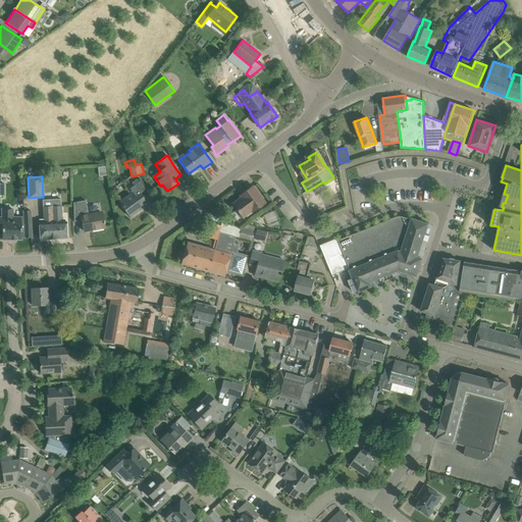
[(148,190),(142,181),(139,178),(126,188),(132,194),(120,202),(131,216),(133,214),(132,213),(140,208),(141,209),(147,204),(141,195),(148,190)]
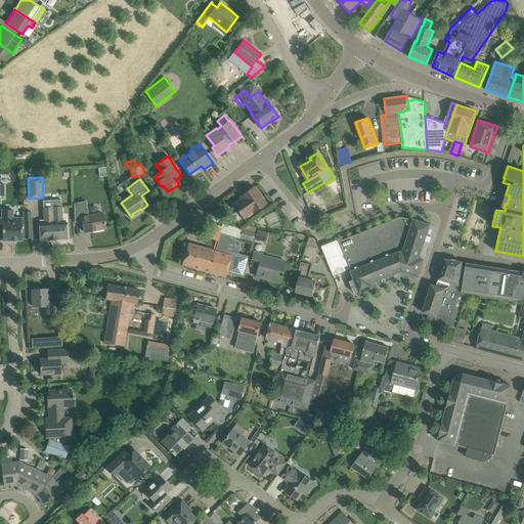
[(241,197),(243,199),(233,205),(244,219),(253,212),(253,213),(266,204),(254,186),(241,197)]
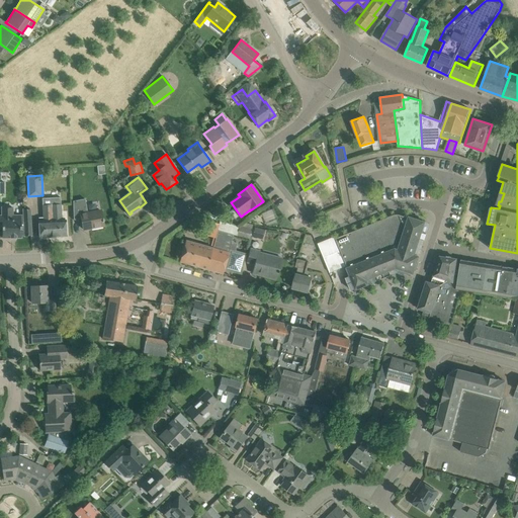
[(85,197),(73,200),(74,208),(74,221),(81,219),(84,230),(84,229),(88,228),(88,229),(104,226),(103,222),(103,220),(102,216),(101,210),(88,213),(86,205),(85,197)]
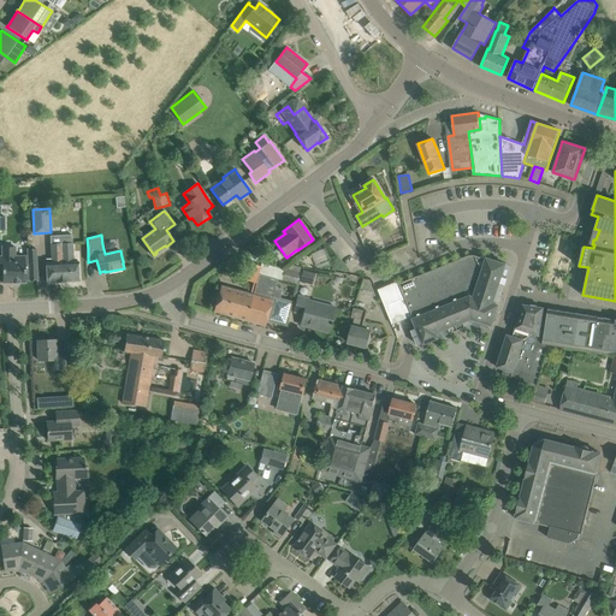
[(47,283),(80,280),(78,261),(73,261),(72,243),(72,236),(51,237),(51,244),(52,262),(46,264),(47,283)]
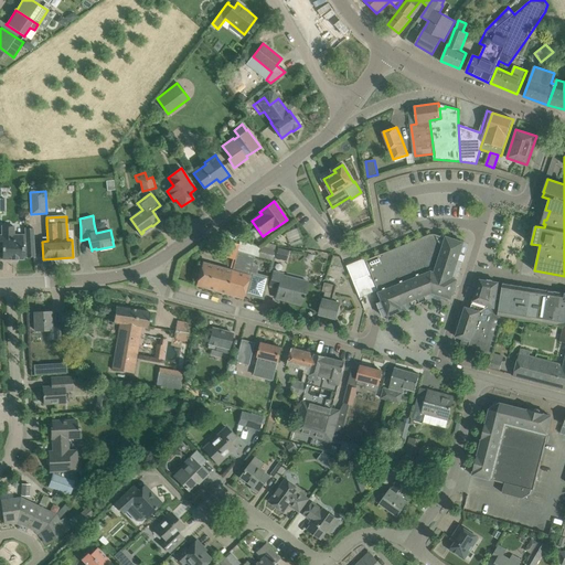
[(35,257),(33,228),(25,228),(25,235),(14,235),(14,226),(2,226),(2,235),(0,235),(0,246),(2,247),(2,259),(23,259),(23,257),(35,257)]
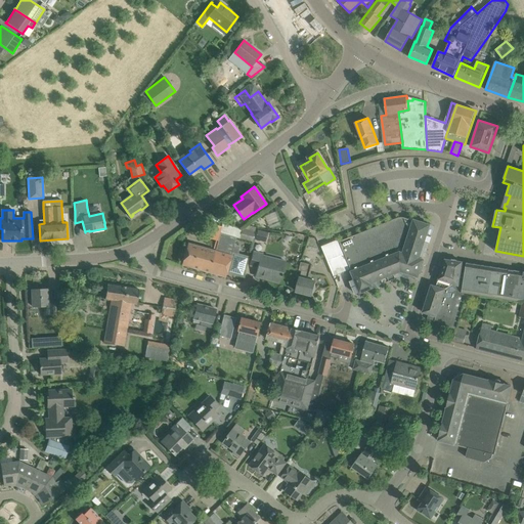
[(265,215),(269,227),(279,224),(275,212),(265,215)]
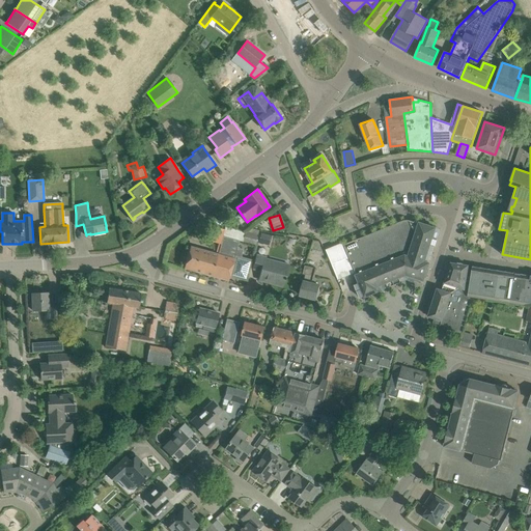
[(342,243),(328,249),(339,278),(344,276),(355,272),(354,270),(355,270),(357,275),(356,275),(359,283),(354,285),(357,295),(358,295),(358,296),(359,296),(359,297),(360,297),(361,298),(362,298),(362,297),(363,297),(365,297),(379,291),(376,287),(407,275),(424,281),(425,277),(426,277),(429,268),(428,267),(430,262),(425,261),(437,227),(430,226),(429,226),(426,225),(425,224),(419,222),(419,223),(411,221),(411,220),(410,220),(409,220),(408,220),(407,220),(406,220),(404,220),(403,220),(403,221),(402,221),(344,245),(354,267),(353,267),(342,243)]
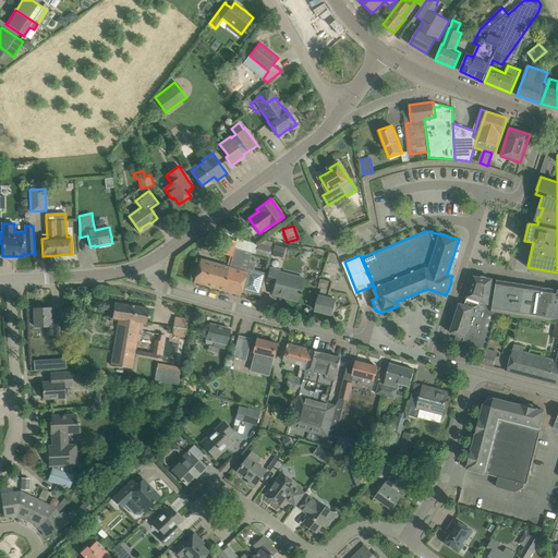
[(219,245),(233,250),(237,241),(221,237),(219,245)]
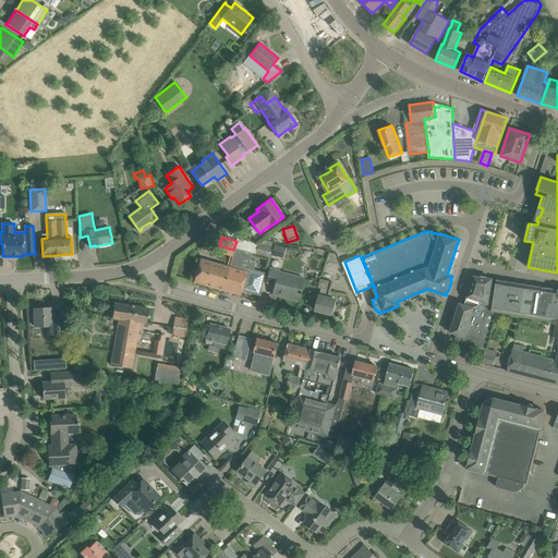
[(254,255),(268,258),(270,246),(257,243),(254,255)]
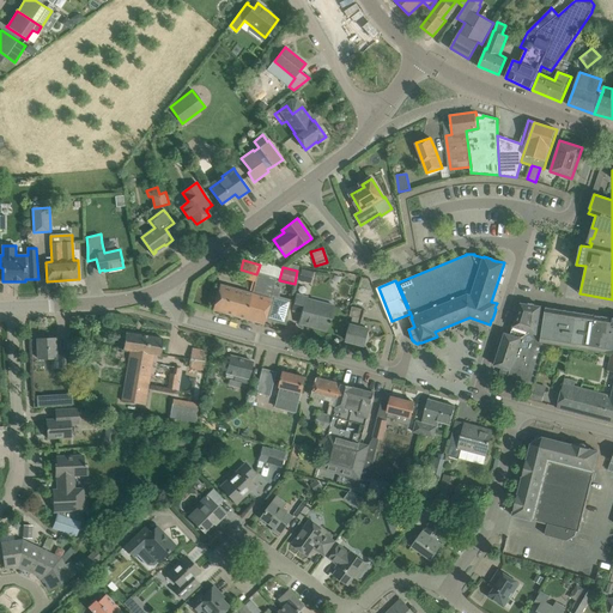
[(298,280),(310,284),(313,272),(302,269),(298,280)]
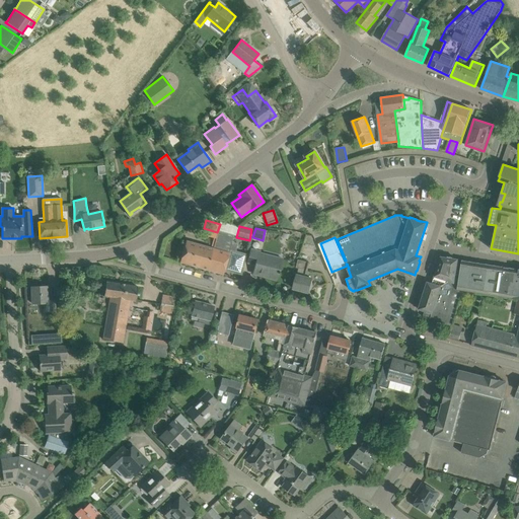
[(233,235),(218,231),(213,248),(187,241),(180,263),(196,267),(223,275),(224,271),(242,276),(248,254),(235,250),(237,244),(231,242),(233,235)]
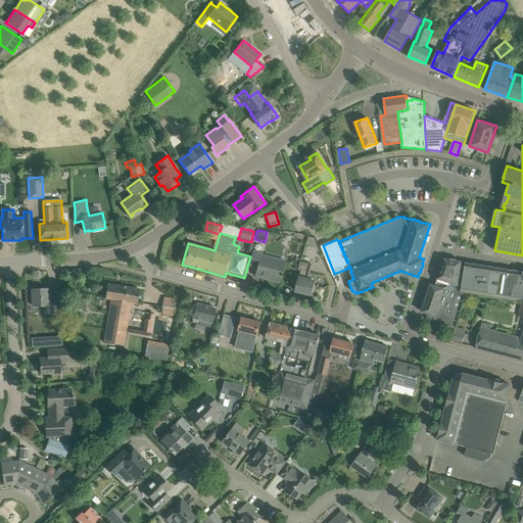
[(249,265),(257,267),(255,276),(264,278),(265,276),(280,280),(281,276),(282,276),(282,274),(281,274),(284,260),(262,254),(263,253),(253,250),(249,265)]
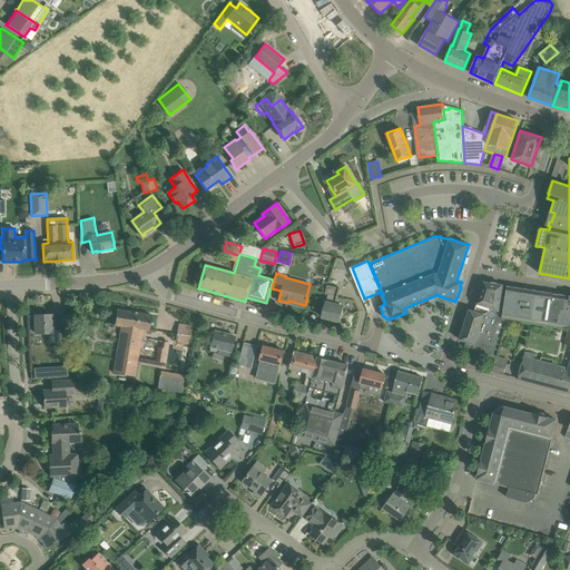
[(481,354),(482,353),(495,359),(507,318),(502,318),(504,308),(500,307),(503,285),(484,282),(475,312),(470,310),(465,323),(467,323),(463,332),(460,340),(474,344),(477,355),(481,354)]
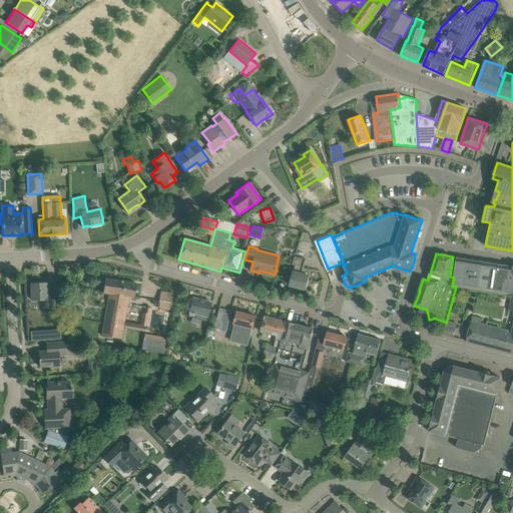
[(296,266),(294,272),(291,286),(306,290),(310,276),(302,274),(306,260),(295,257),(293,265),(296,266)]
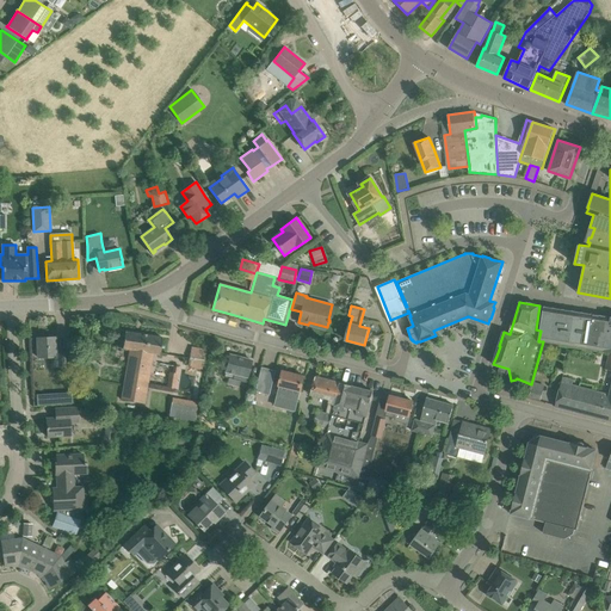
[(610,316),(539,306),(536,329),(541,331),(538,341),(543,341),(605,352),(610,352),(610,316)]
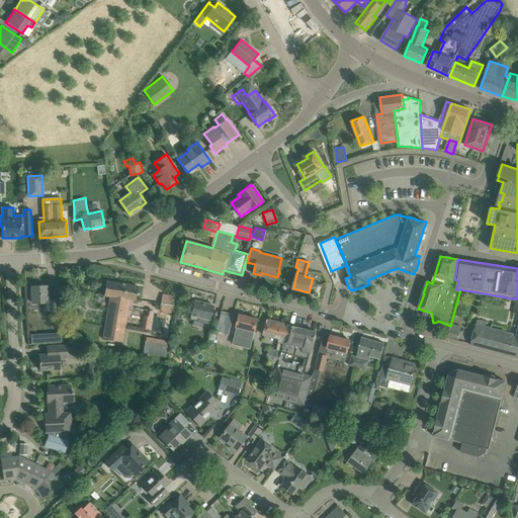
[(103,339),(122,342),(128,299),(136,300),(138,286),(106,281),(104,295),(110,296),(103,339)]
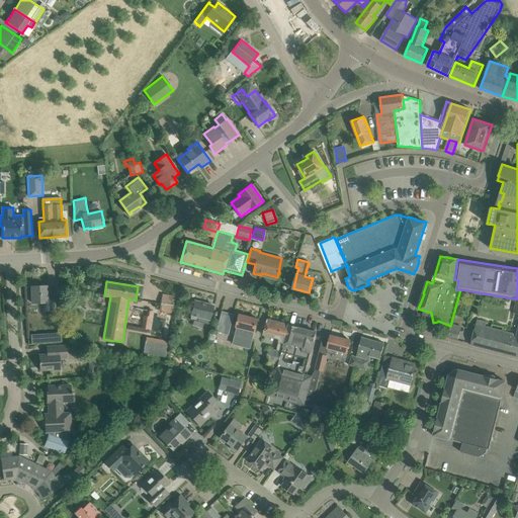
[(44,303),(44,312),(56,311),(55,299),(48,299),(47,286),(31,286),(32,303),(44,303)]
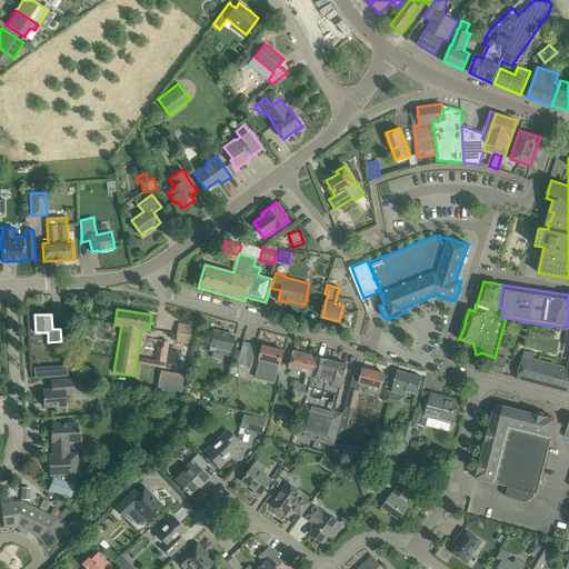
[(179,323),(177,332),(190,335),(191,327),(179,323)]
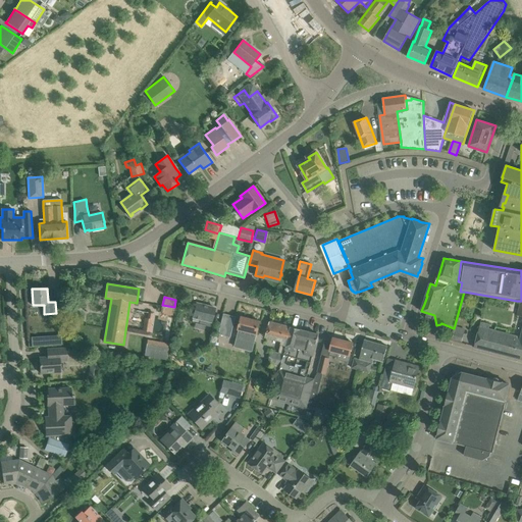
[(215,308),(196,303),(192,322),(199,324),(210,327),(211,323),(215,308)]
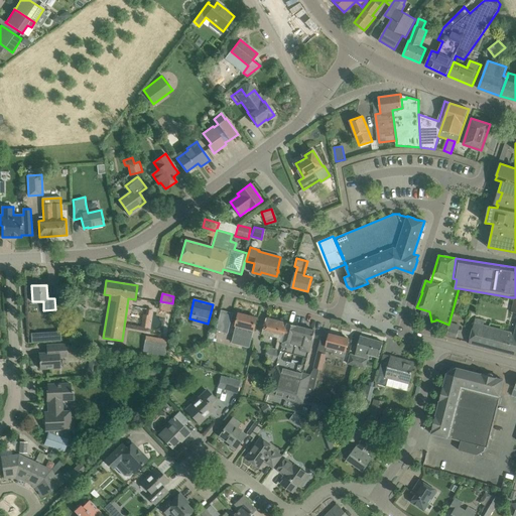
[(236,326),(234,336),(252,340),(254,331),(255,328),(257,317),(239,313),(237,323),(236,326)]
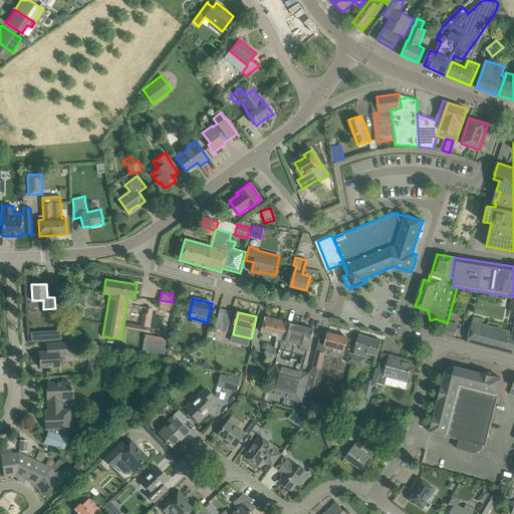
[(142,313),(141,325),(149,325),(150,313),(142,313)]
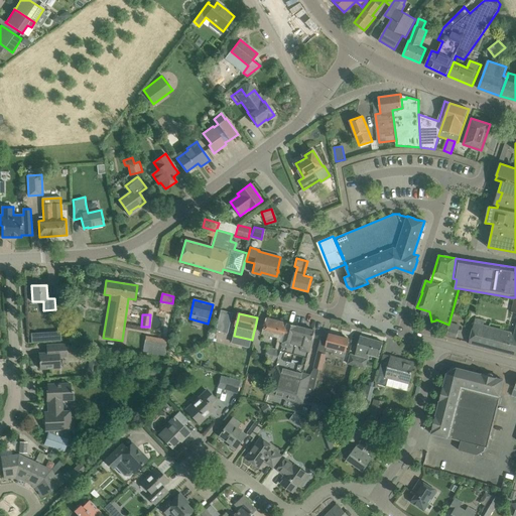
[(270,369),(274,371),(275,371),(282,342),(287,324),(267,317),(264,329),(263,329),(262,334),(278,338),(275,349),(268,348),(265,360),(272,362),(270,369)]
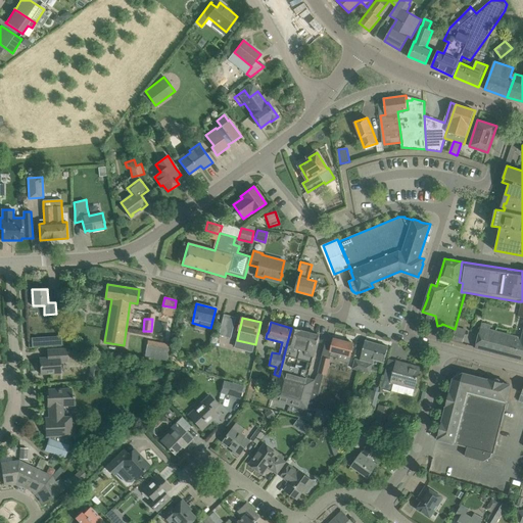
[(522,333),(522,338),(486,328),(487,324),(482,323),(475,348),(522,360),(522,333)]
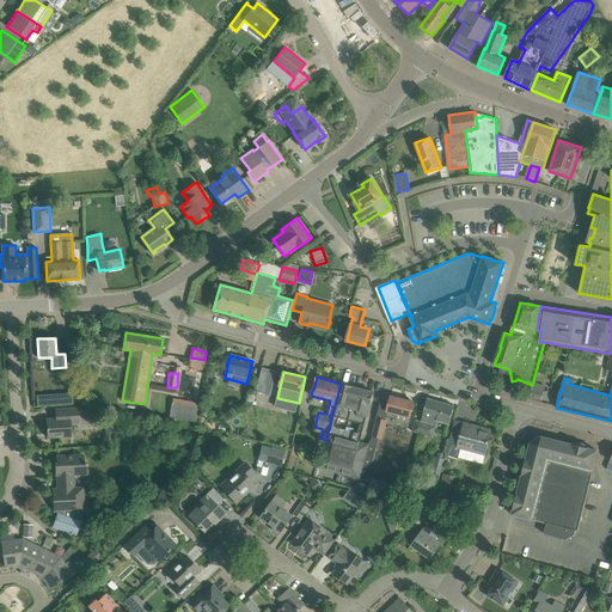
[(258,380),(255,392),(270,396),(273,385),(258,380)]
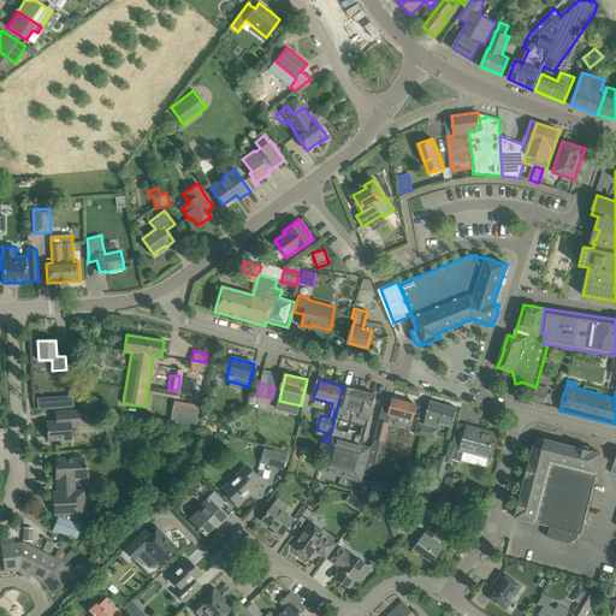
[(537,385),(534,400),(545,402),(548,388),(537,385)]
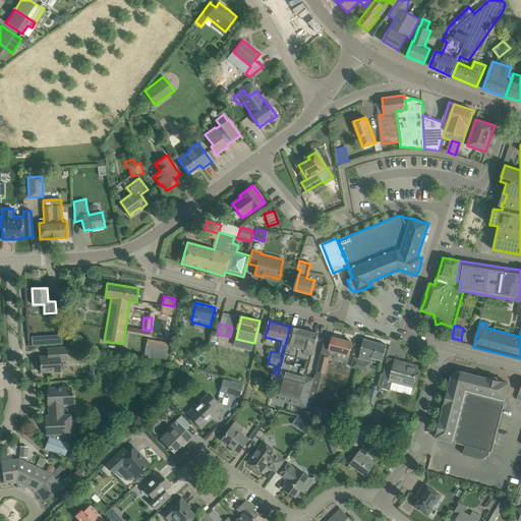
[(277,374),(271,399),(313,409),(321,380),(306,377),(311,356),(312,356),(319,334),(290,327),(285,345),(278,374),(277,374)]
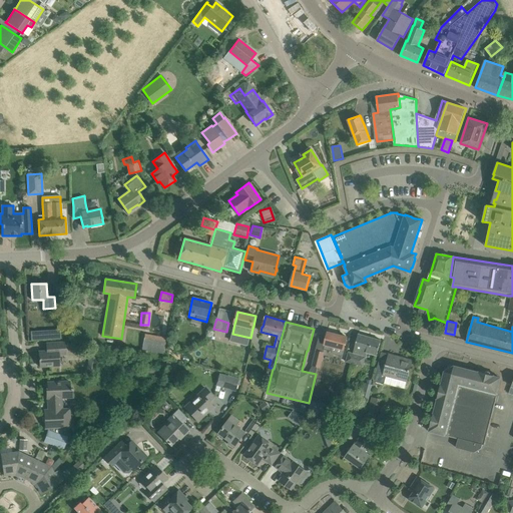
[(60,330),(31,332),(31,341),(61,339),(60,330)]
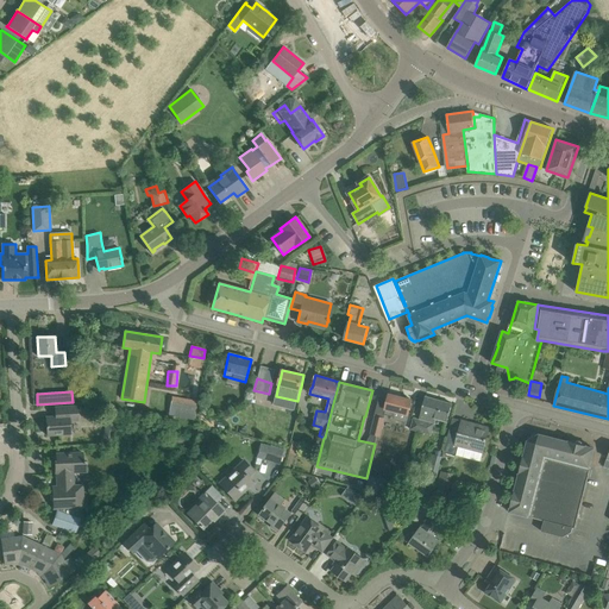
[(385,409),(385,414),(391,415),(391,419),(406,422),(412,400),(389,394),(385,409)]
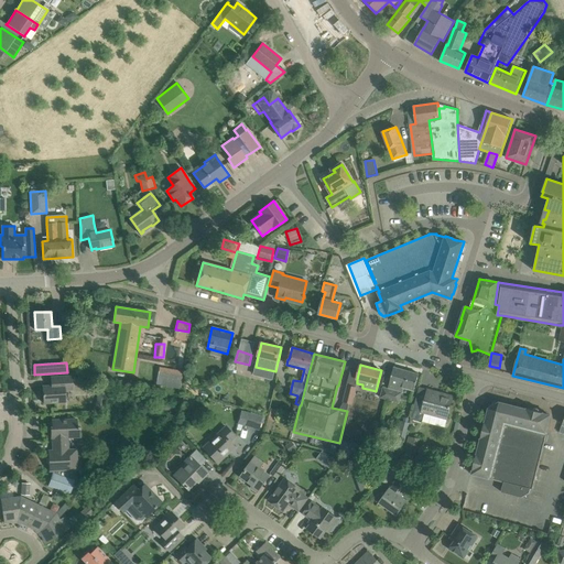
[(381,393),(381,396),(386,398),(393,399),(393,397),(401,399),(403,388),(414,391),(416,384),(419,373),(394,367),(388,389),(383,388),(381,393)]
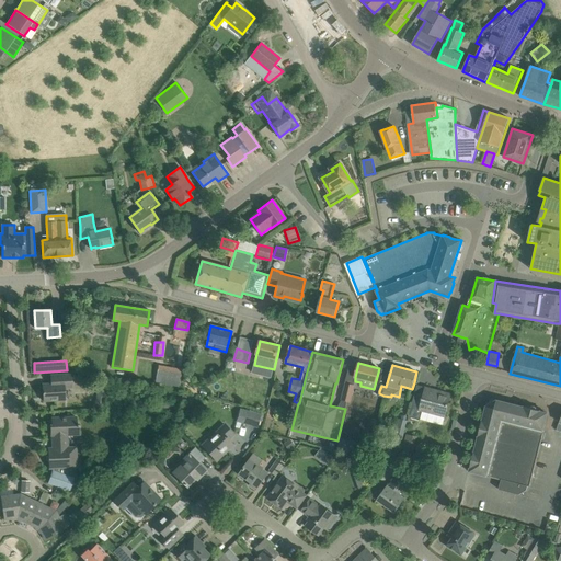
[(155,382),(178,387),(180,374),(157,369),(155,382)]
